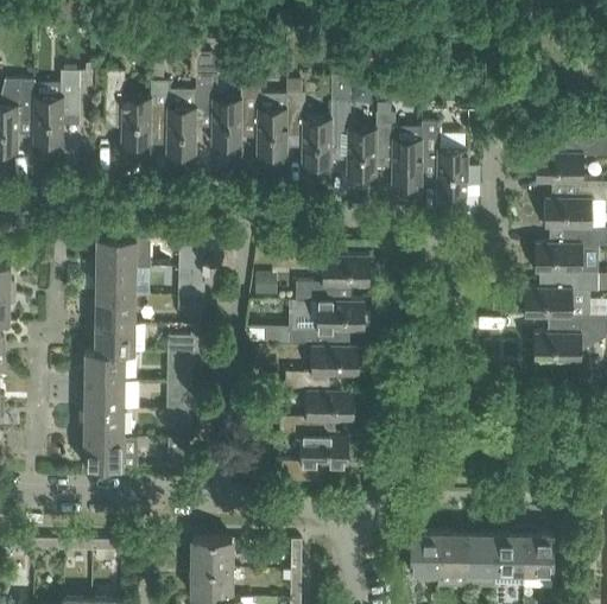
[(11,7),(11,18),(31,19),(31,8),(11,7)]
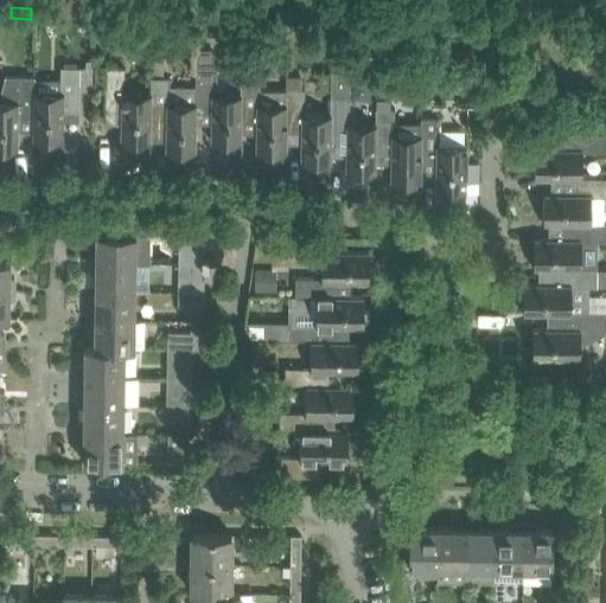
[(193,34),(195,17),(180,15),(179,33),(193,34)]
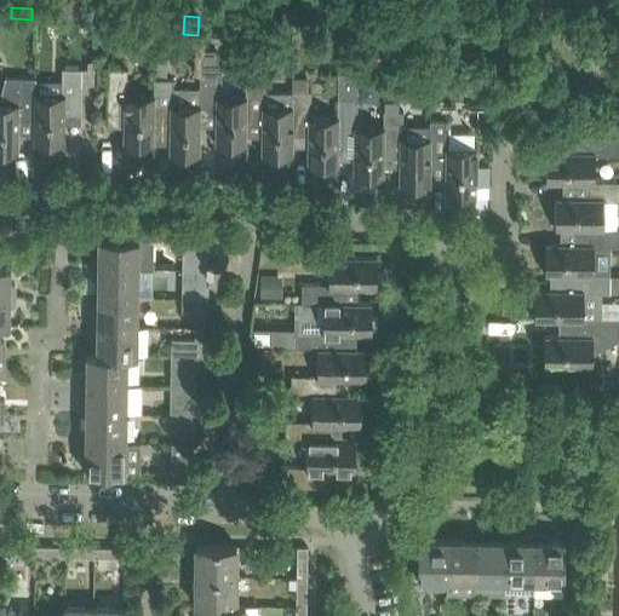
[(263,50),(264,33),(250,32),(248,49),(263,50)]
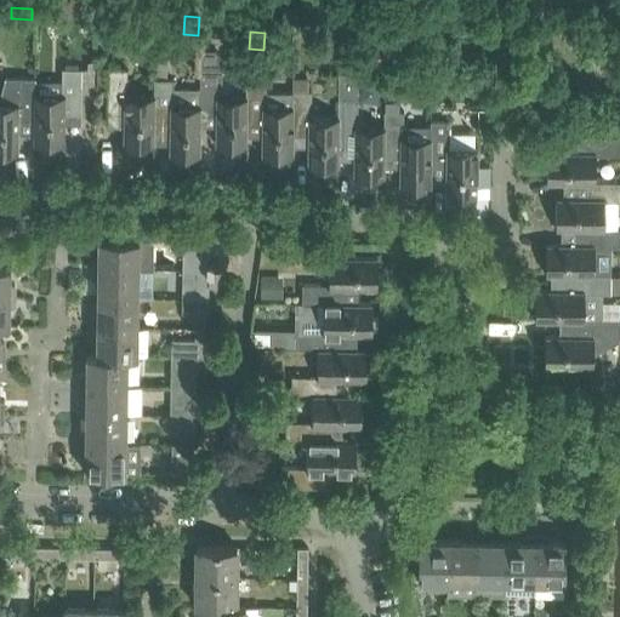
[(153,81),(153,98),(154,126),(169,126),(169,156),(200,158),(200,127),(199,109),(199,91),(172,91),(174,83),(166,83),(166,61),(155,61),(154,81),(153,81)]
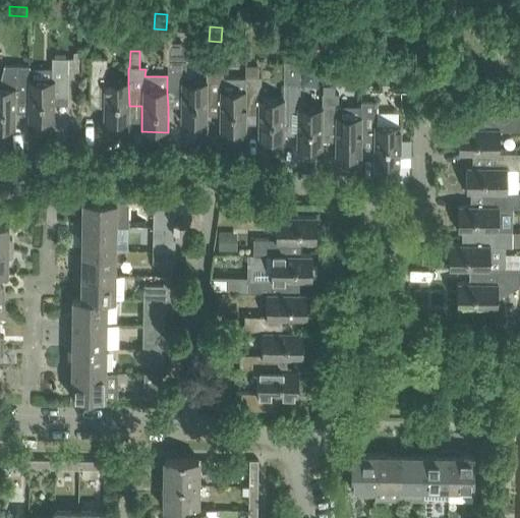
[(27,105),(27,122),(54,122),(54,97),(67,97),(67,76),(68,60),(51,59),(51,81),(29,81),(27,105)]
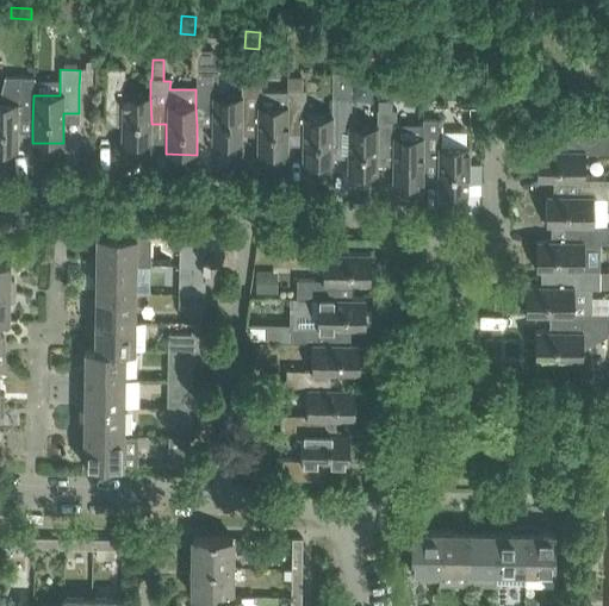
[(105,114),(105,126),(120,127),(120,144),(151,144),(151,124),(150,97),(124,97),(125,70),(105,70),(105,91),(105,114)]
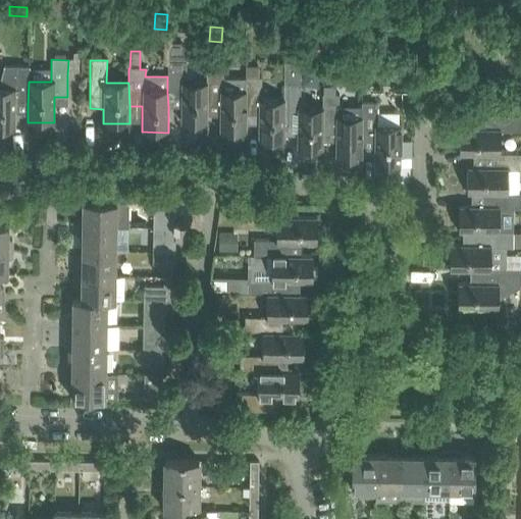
[(167,76),(167,92),(168,107),(180,107),(180,124),(207,124),(207,107),(206,84),(184,84),(185,61),(183,61),(169,61),(168,61),(167,76)]
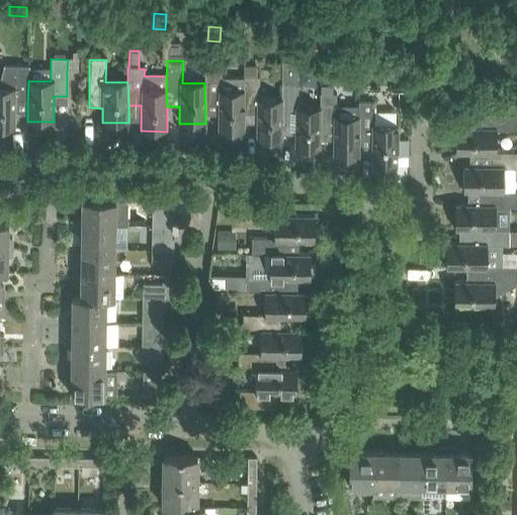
[(282,86),(282,100),(282,131),(294,131),(294,137),(293,149),(320,150),(321,142),(321,133),(320,109),(307,109),(297,99),(297,64),(282,63),(282,86)]
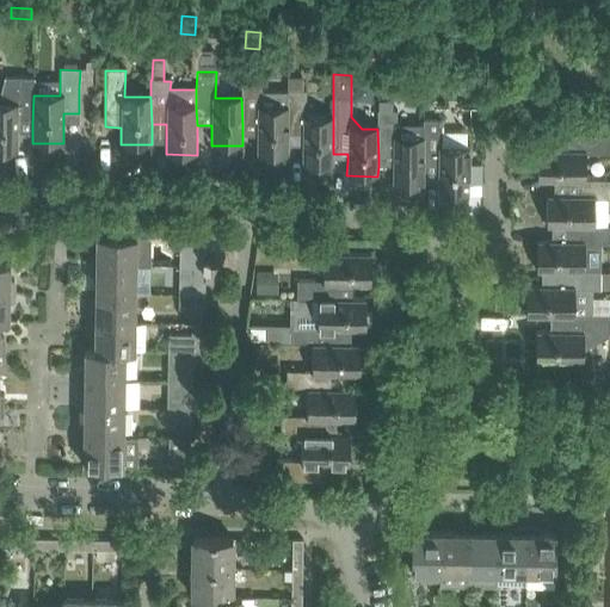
[(0,152),(18,153),(18,123),(32,123),(34,95),(34,79),(14,79),(5,79),(0,94),(0,152)]
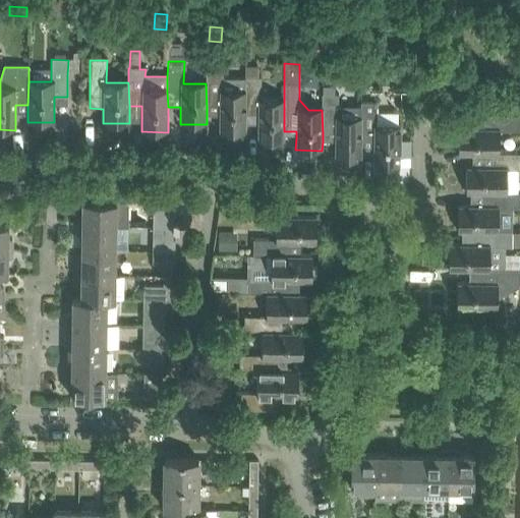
[(244,80),(244,93),(245,116),(257,116),(256,141),(284,141),(284,131),(284,101),(262,101),(262,78),(257,78),(257,68),(245,68),(245,78),(244,78),(244,80)]
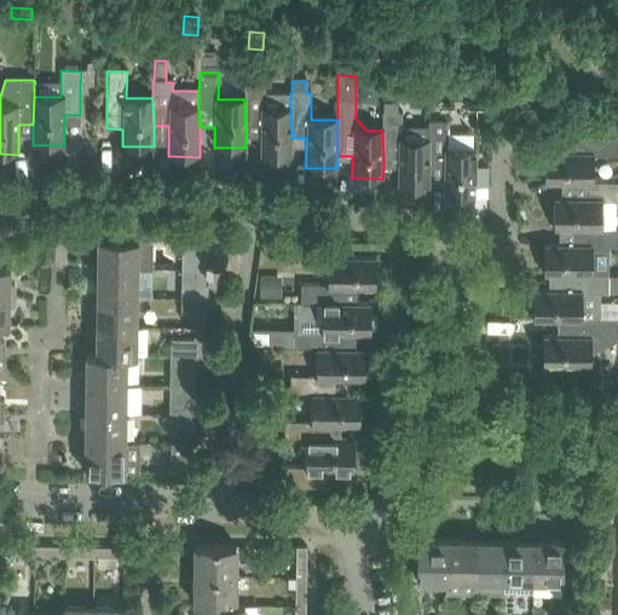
[(244,82),(244,99),(246,127),(260,127),(260,157),(292,158),(292,138),(290,110),(290,96),(264,94),(265,83),(244,82)]
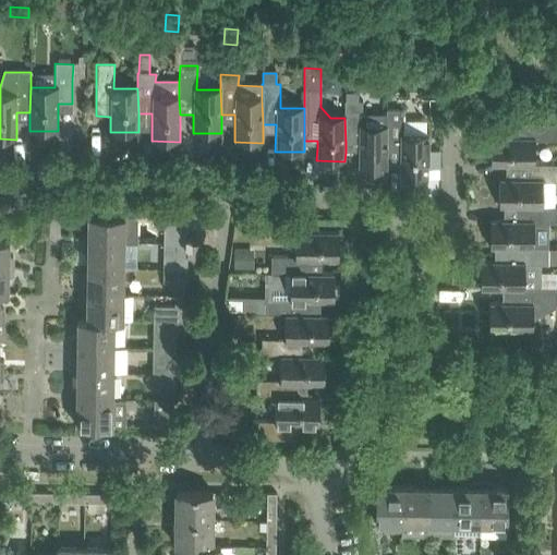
[(344,103),(344,118),(346,143),(359,143),(358,154),(358,170),(386,170),(386,168),(386,152),(387,125),(387,117),(363,117),(362,103),(359,103),(359,94),(344,94),(344,103)]
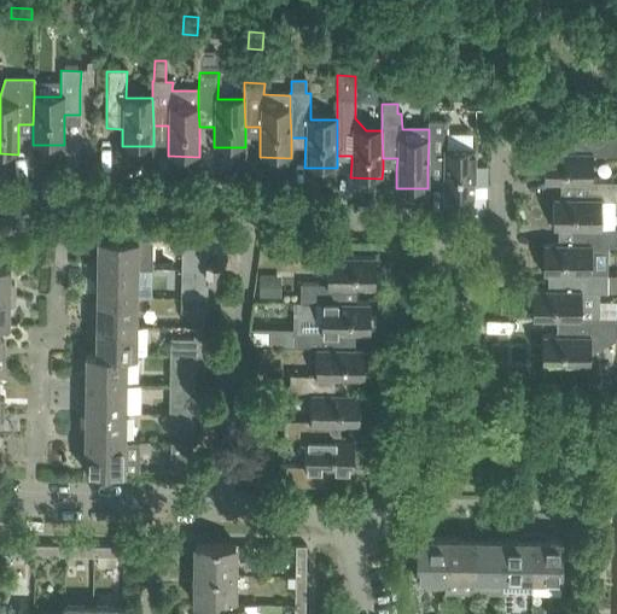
[(428,168),(428,186),(442,186),(442,198),(473,199),(473,189),(475,168),(475,151),(471,151),(471,136),(447,136),(447,124),(446,124),(440,123),(429,123),(429,129),(429,139),(428,168)]
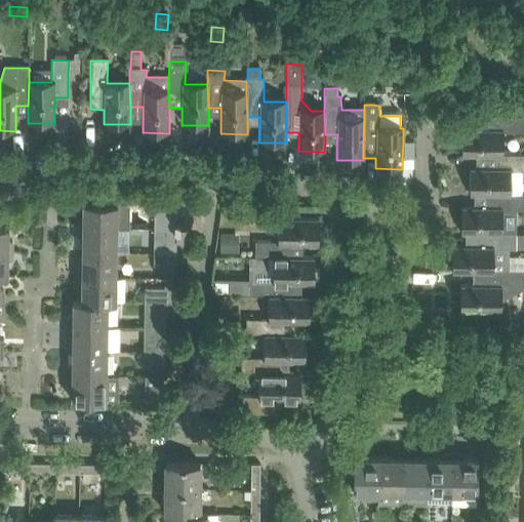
[(523,133),(523,117),(487,117),(487,130),(461,130),(461,157),(495,157),(502,157),(502,134),(523,133)]
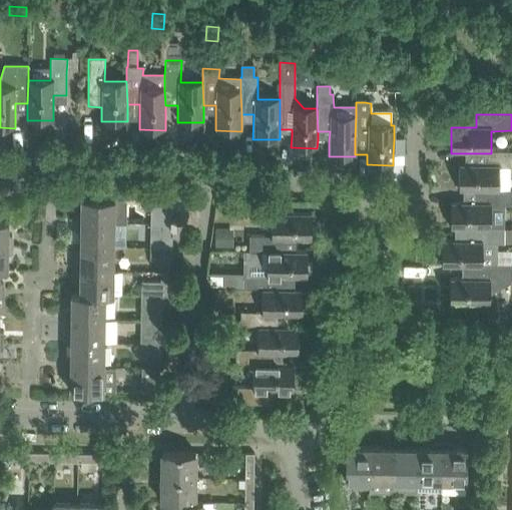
[(394,139),(393,157),(403,157),(404,157),(404,140),(394,139)]
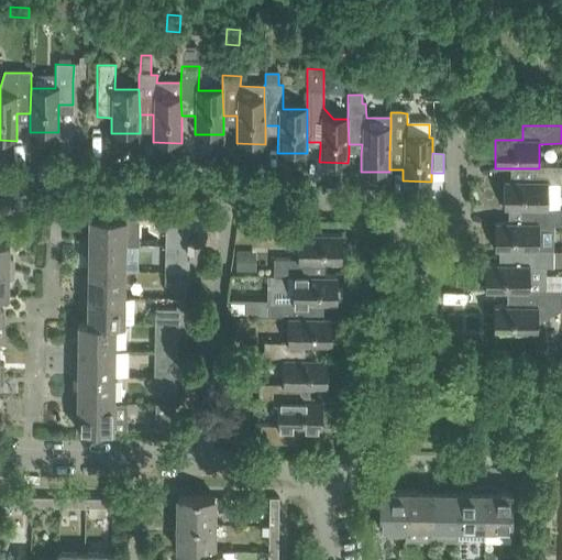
[(504,182),(503,210),(508,210),(521,210),(521,209),(543,210),(547,210),(547,186),(561,185),(561,167),(539,168),(531,168),(531,182),(509,182),(504,182)]
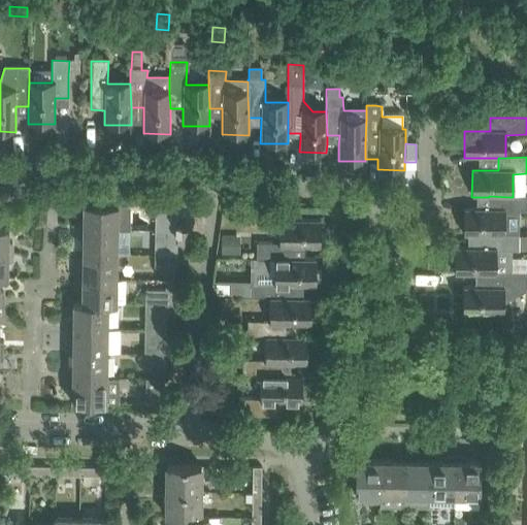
[(463,209),(463,236),(467,236),(481,236),(504,236),(504,235),(504,214),(516,214),(526,214),(526,210),(526,197),(513,197),(509,197),(489,196),(489,197),(489,209),(476,209),(463,209)]
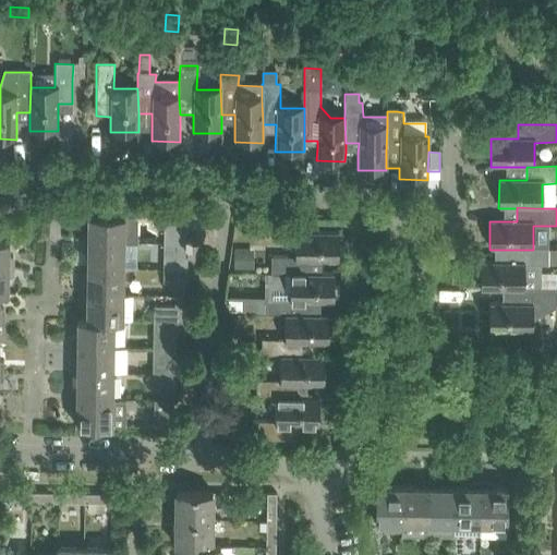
[(83,233),(83,244),(87,244),(124,245),(136,245),(137,218),(124,218),(87,217),(87,233),(85,233),(83,233)]
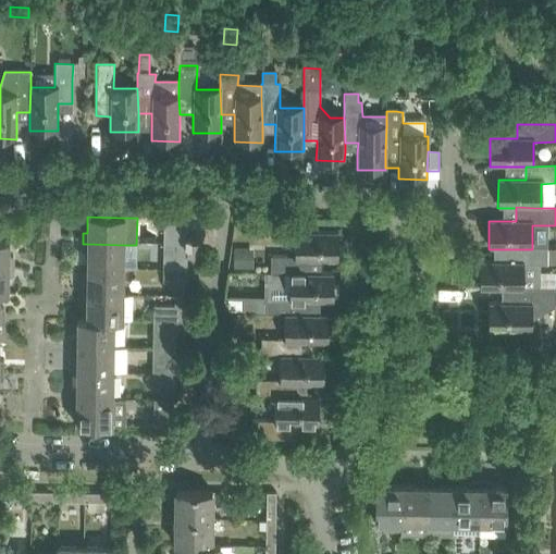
[(187,225),(187,219),(163,218),(163,244),(185,244),(185,237),(185,236),(185,232),(187,232),(187,225)]
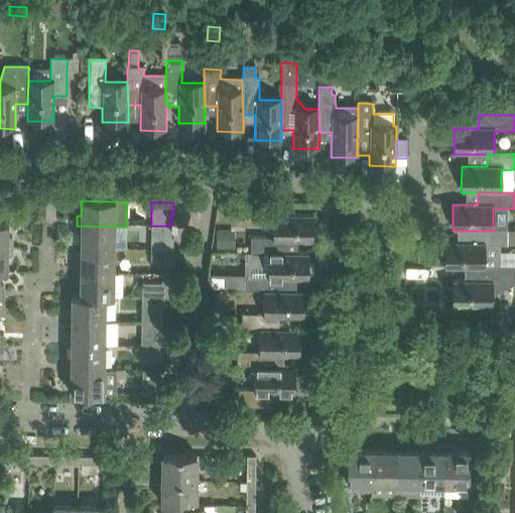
[(312,242),(312,216),(272,216),(272,239),(250,238),(250,255),(257,255),(268,255),(268,254),(287,254),(287,242),(312,242)]
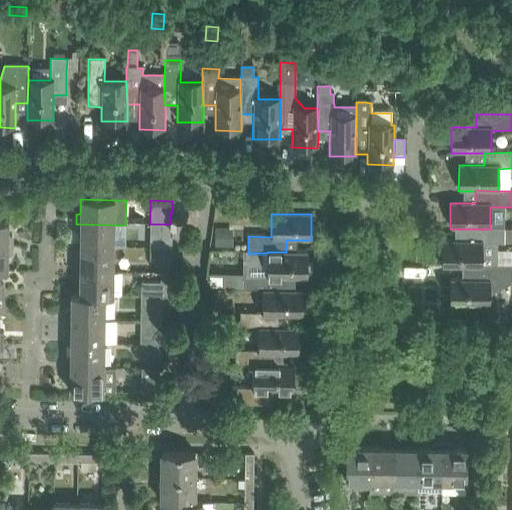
[(0,246),(11,247),(12,237),(8,237),(8,222),(0,221),(0,246)]
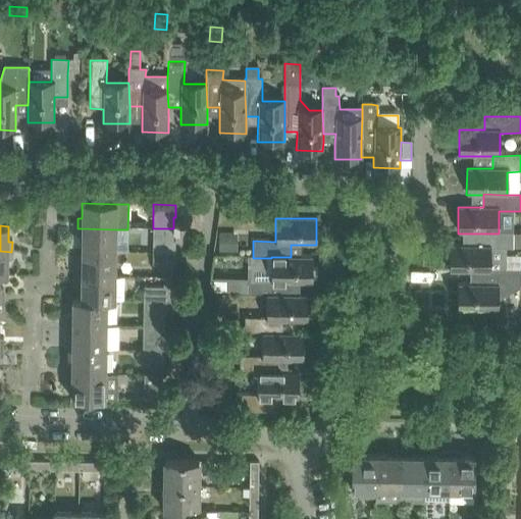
[(77,228),(77,238),(80,239),(82,239),(82,253),(115,253),(116,229),(82,228),(77,228)]
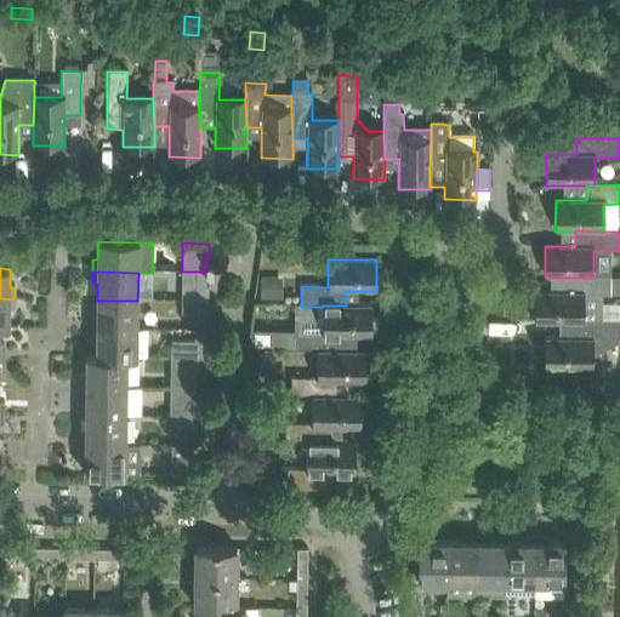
[(208,295),(208,287),(206,287),(206,272),(182,272),(181,301),(208,301),(208,295)]
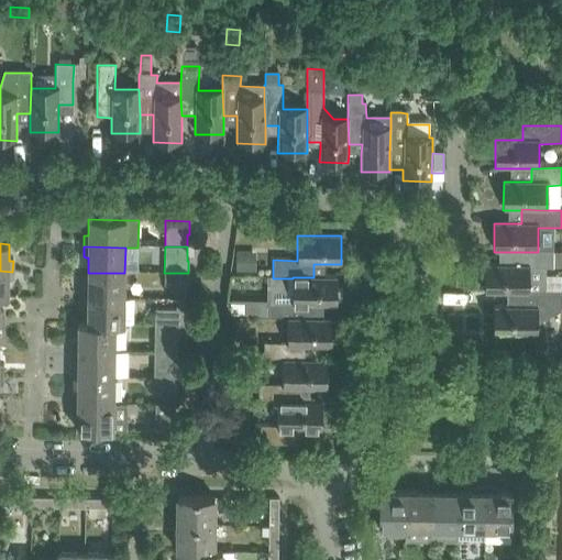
[(138,274),(138,248),(125,248),(124,273),(138,274)]
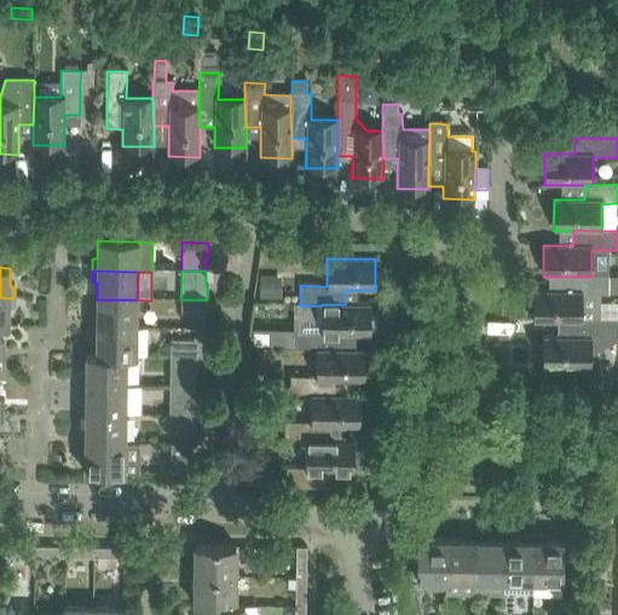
[(533,291),(533,323),(559,323),(573,323),(599,323),(600,296),(607,296),(617,295),(617,279),(607,279),(607,277),(604,277),(591,276),(591,277),(564,277),(564,291),(533,291)]
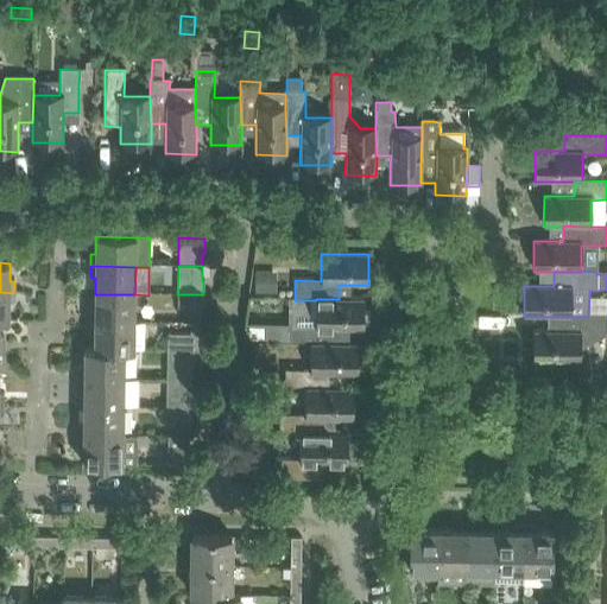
[(255,273),(254,296),(274,296),(274,274),(255,273)]
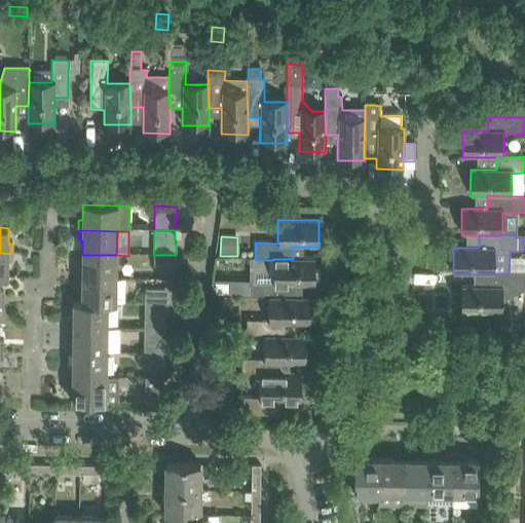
[(0,278),(7,278),(7,263),(9,263),(11,264),(11,254),(0,253),(0,278)]
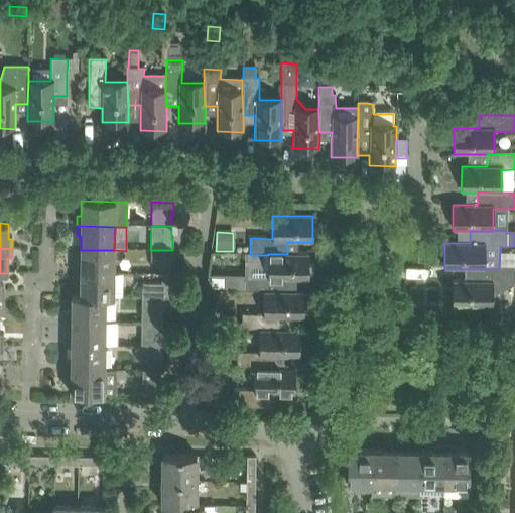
[(76,264),(76,274),(80,274),(114,274),(114,250),(81,250),(80,264),(76,264)]
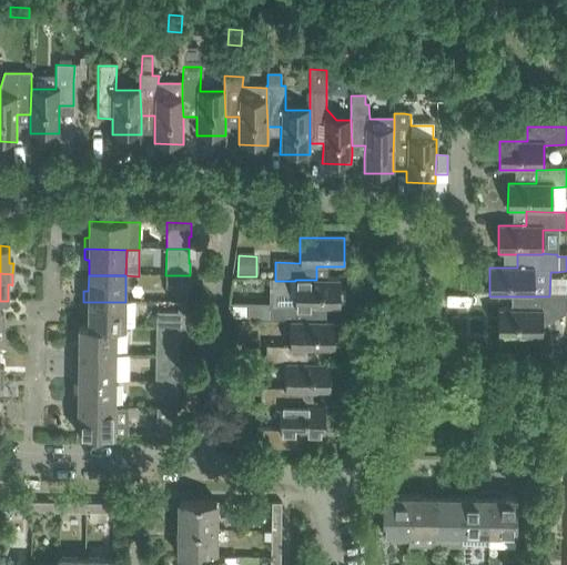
[(190,275),(165,275),(166,288),(179,288),(179,290),(188,290),(190,290),(190,275)]
